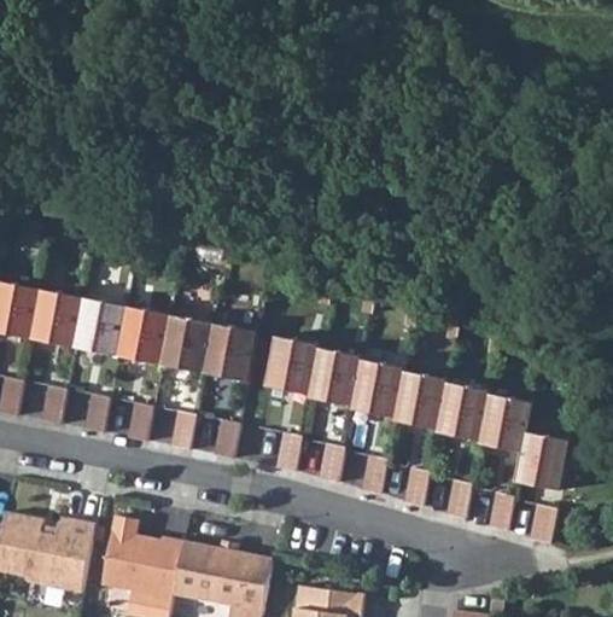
[(0,331),(30,337),(40,289),(0,281),(0,331)]
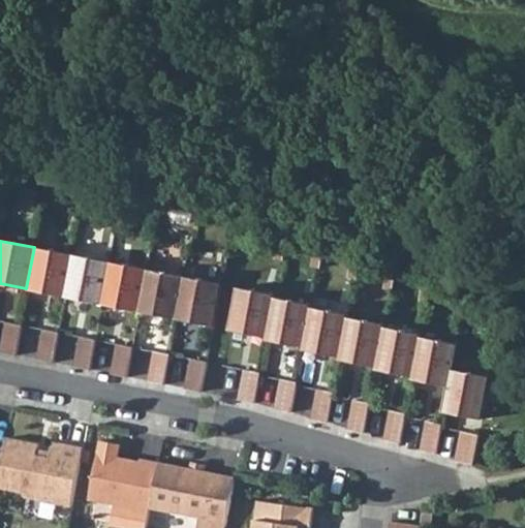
[(63,297),(71,254),(34,247),(26,288),(63,297)]
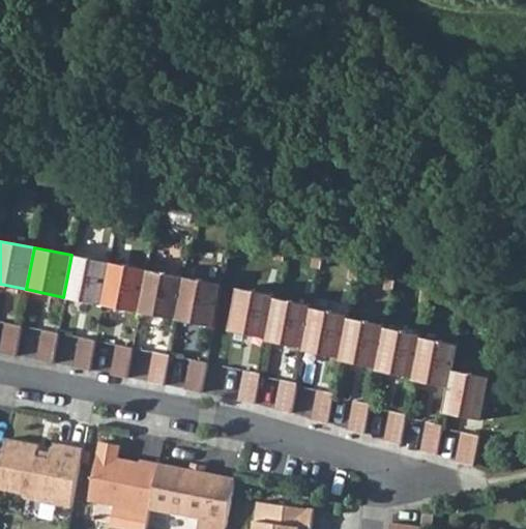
[(99,304),(108,262),(71,255),(63,297),(99,304)]
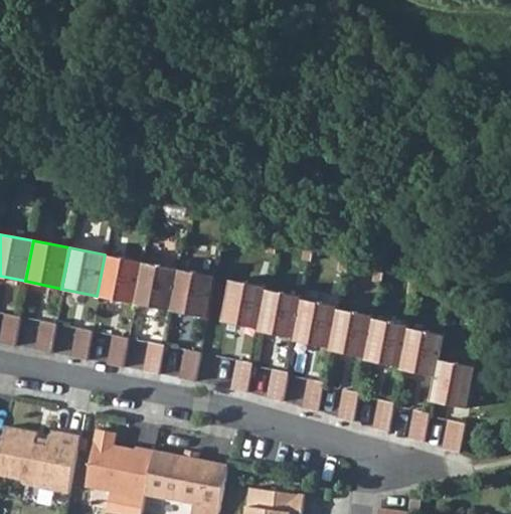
[(133,303),(141,262),(105,254),(97,296),(133,303)]
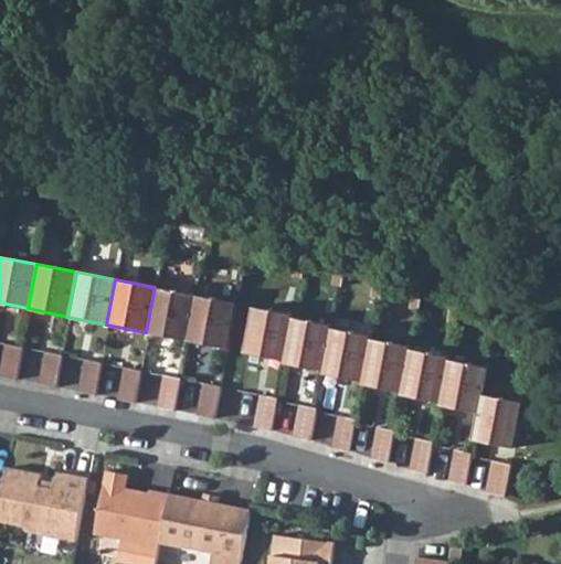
[(186,340),(194,296),(155,287),(146,332),(186,340)]
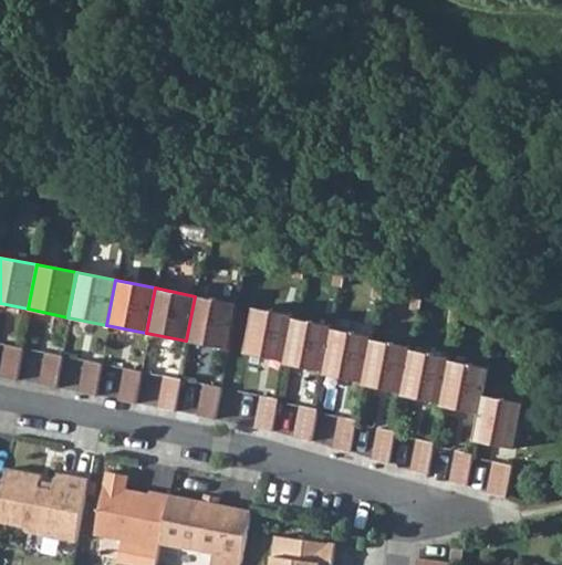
[(225,348),(233,304),(195,296),(186,341),(225,348)]
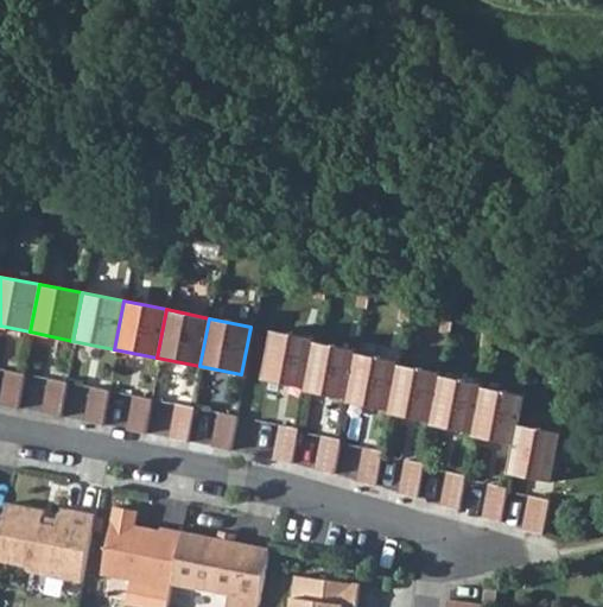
[(312,339),(271,330),(261,379),(303,387),(312,341),(312,339)]
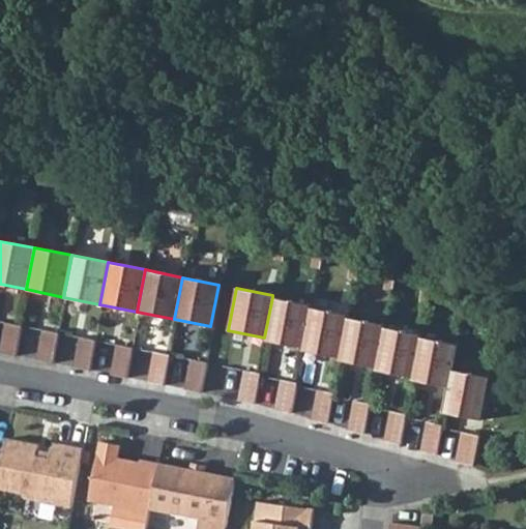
[(310,304),(272,297),(264,338),(264,340),(300,348),(309,307),(310,304)]
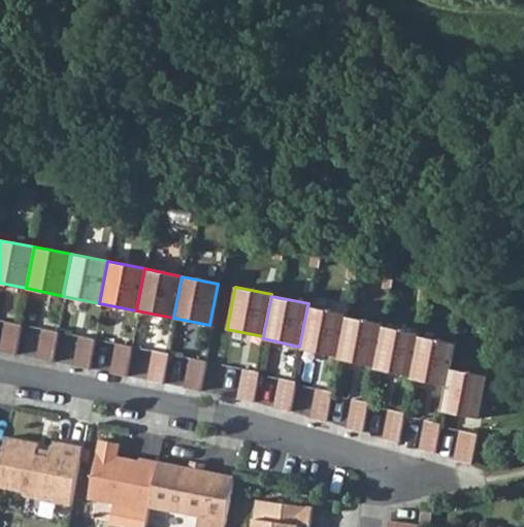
[(344,316),(345,314),(307,306),(299,347),(299,349),(336,356),(344,316)]
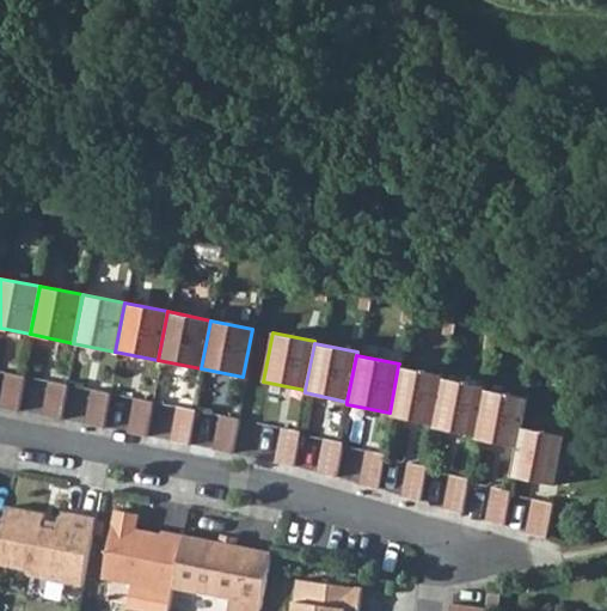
[(431,423),(441,378),(441,374),(398,366),(390,413),(388,416),(431,423)]
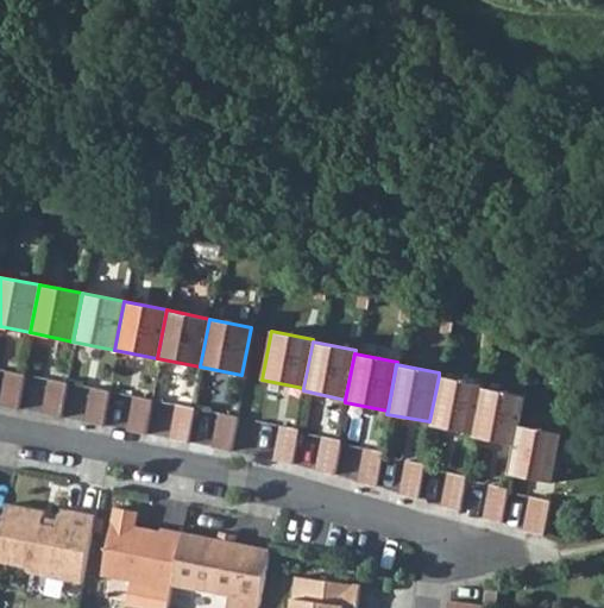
[(4,371),(0,388),(0,406),(16,408),(21,375),(4,371)]
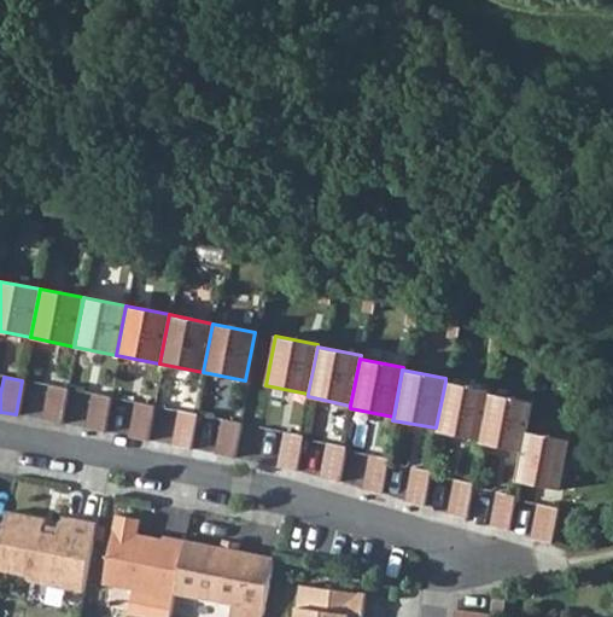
[(488,393),(489,390),(445,382),(436,428),(435,431),(478,440),(488,393)]
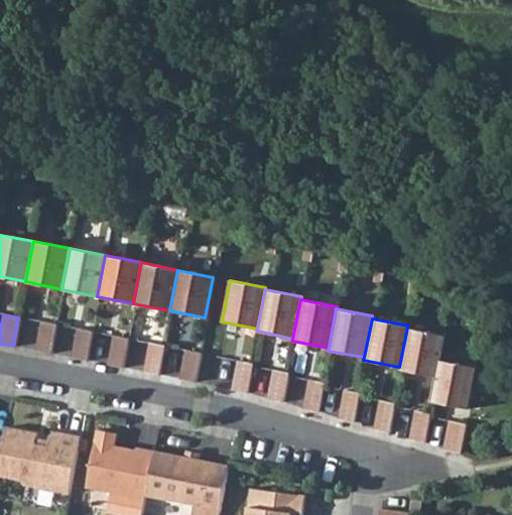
[(39,322),(33,351),(49,354),(54,325),(39,322)]
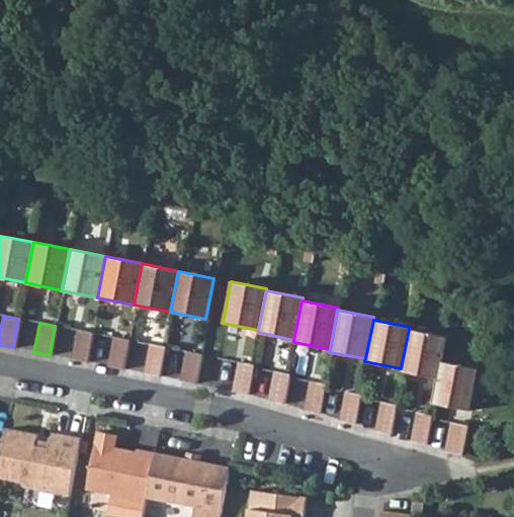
[(441,361),(445,337),(409,329),(401,368),(401,371),(437,378),(440,361),(441,361)]
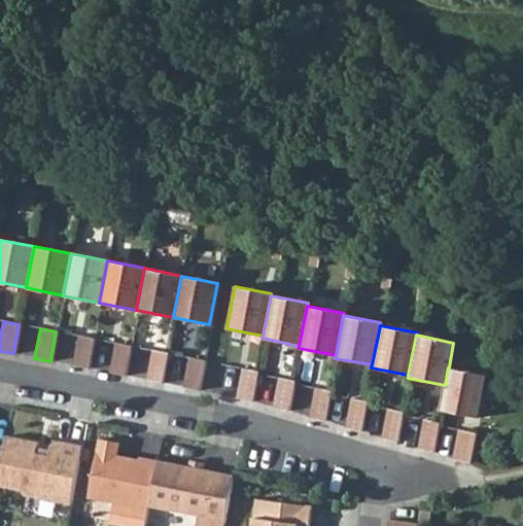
[(77,336),(71,364),(86,367),(93,339),(77,336)]
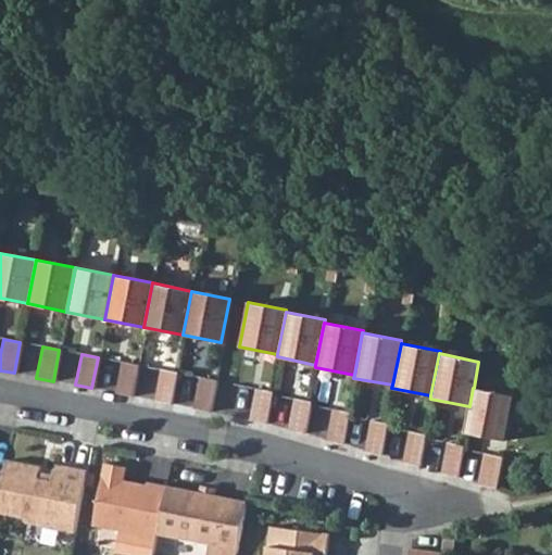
[(120,362),(114,393),(130,396),(137,365),(120,362)]
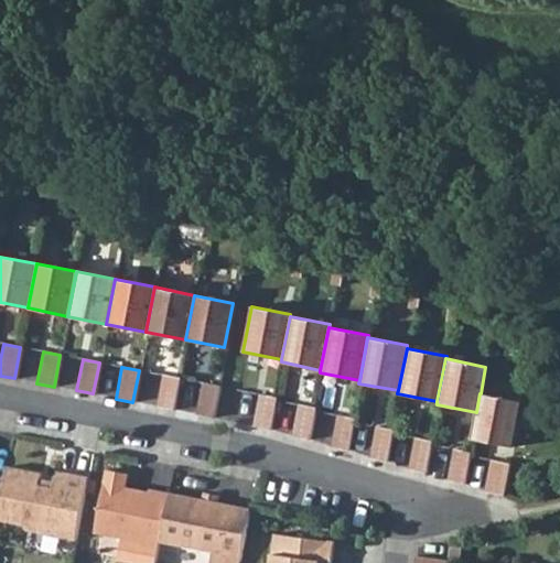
[(161,375),(154,407),(171,409),(178,378),(161,375)]
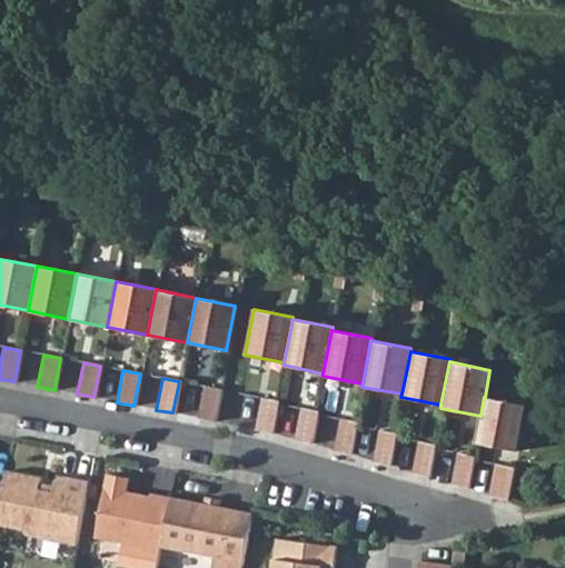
[(202,386),(197,418),(214,421),(220,390),(202,386)]
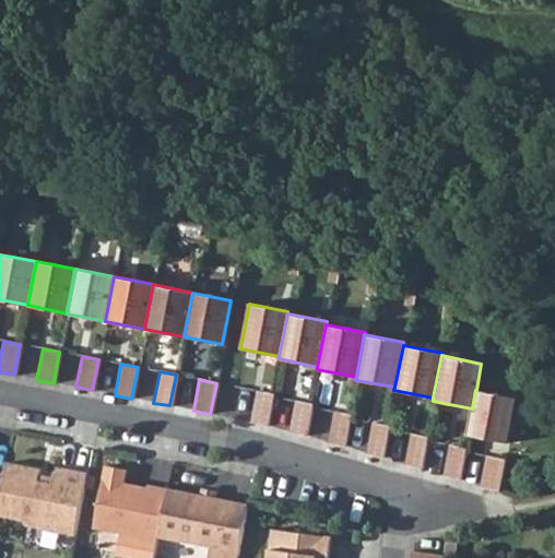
[(506,442),(515,398),(476,390),(475,390),(472,408),(465,435),(506,442)]
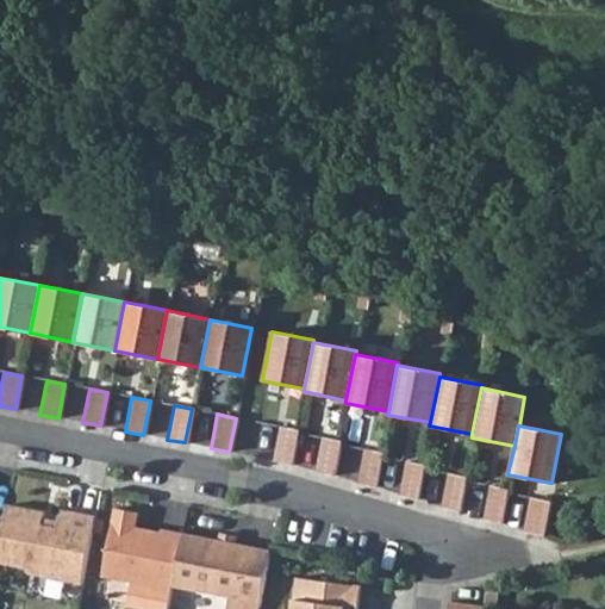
[(278,427),(270,461),(291,465),(298,430),(278,427)]
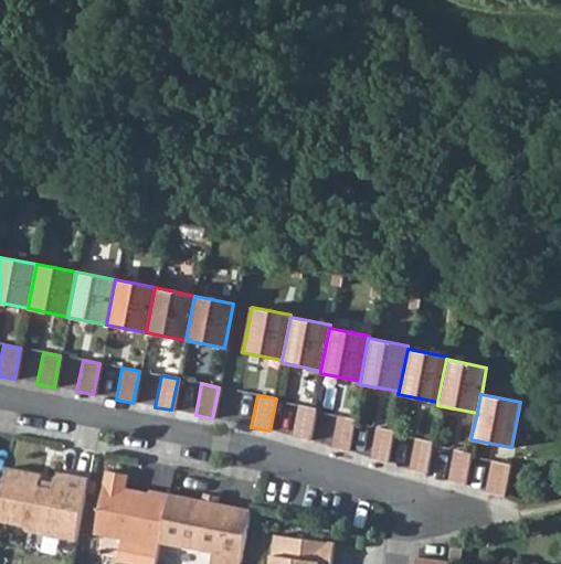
[(296,405),(290,437),(308,440),(315,408),(296,405)]
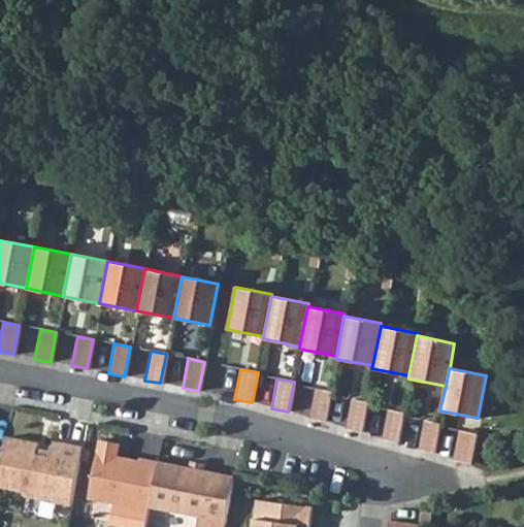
[(314,389),(307,419),(325,423),(330,392),(314,389)]
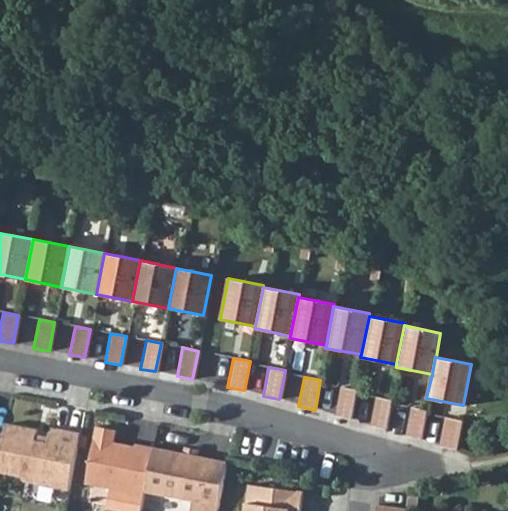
[(339,387),(334,416),(350,419),(356,391),(339,387)]
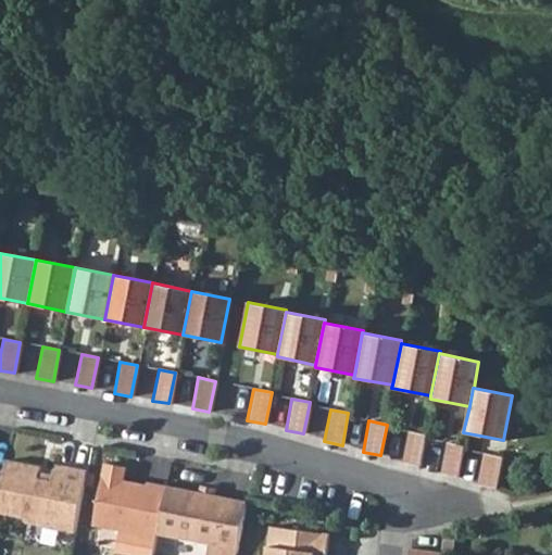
[(406,431),(400,464),(418,467),(425,436),(406,431)]
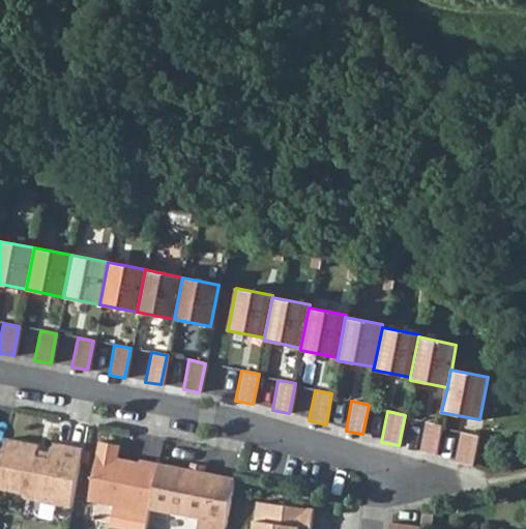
[(425,421),(418,452),(436,456),(441,425),(425,421)]
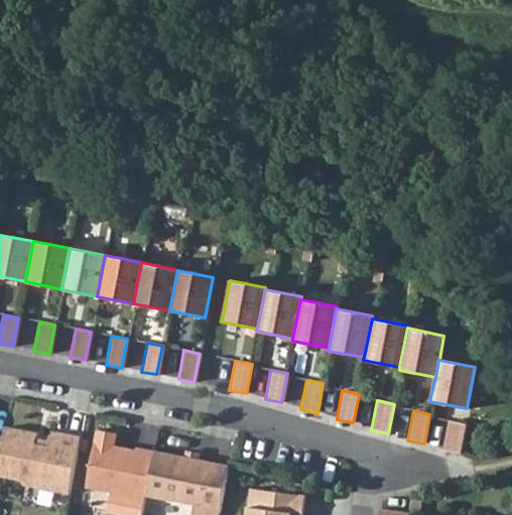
[(446,420),(441,449),(458,454),(464,424),(446,420)]
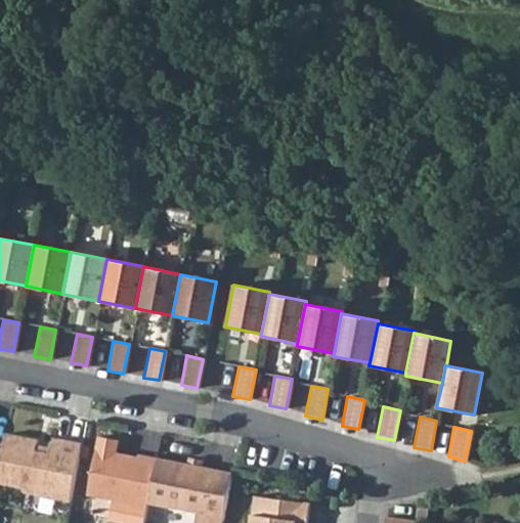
[(22,492),(68,502),(79,443),(54,438),(48,443),(46,452),(33,450),(36,440),(3,433),(1,444),(0,449),(0,483),(18,487),(22,492)]
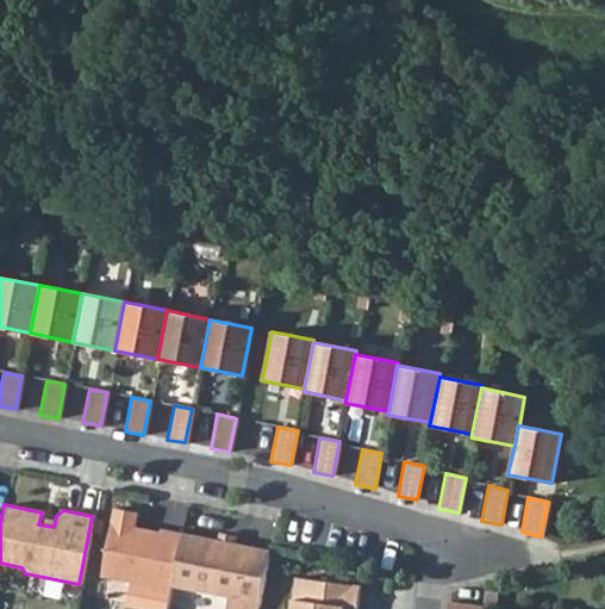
[(135,513),(112,509),(99,577),(168,590),(169,586),(180,534),(158,530),(158,533),(139,529),(138,535),(131,534),(135,513)]
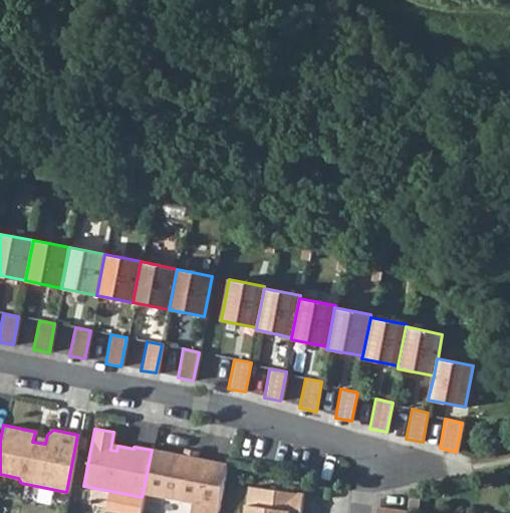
[(188,512),(215,512),(225,464),(152,450),(143,494),(190,503),(188,512)]
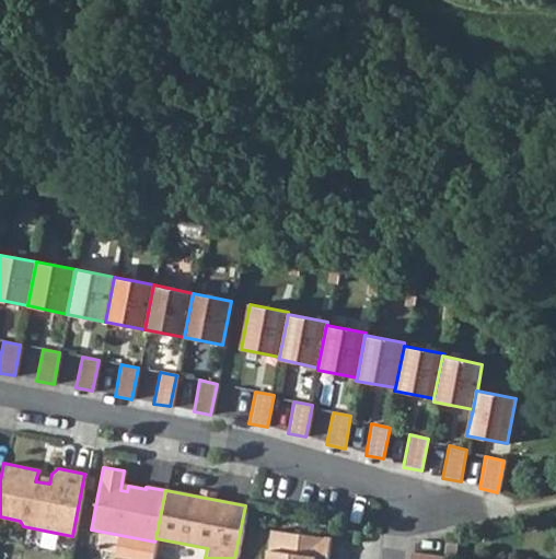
[(326,558),(328,538),(270,531),(266,558),(326,558)]
